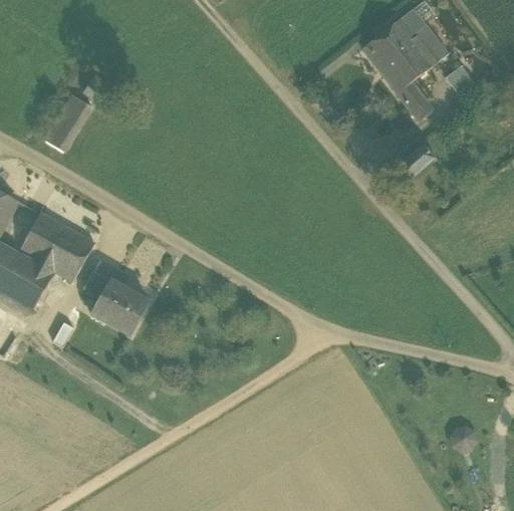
[(413,8),(401,17),(415,35),(426,26),(437,18),(424,1),(414,9),(413,8)]
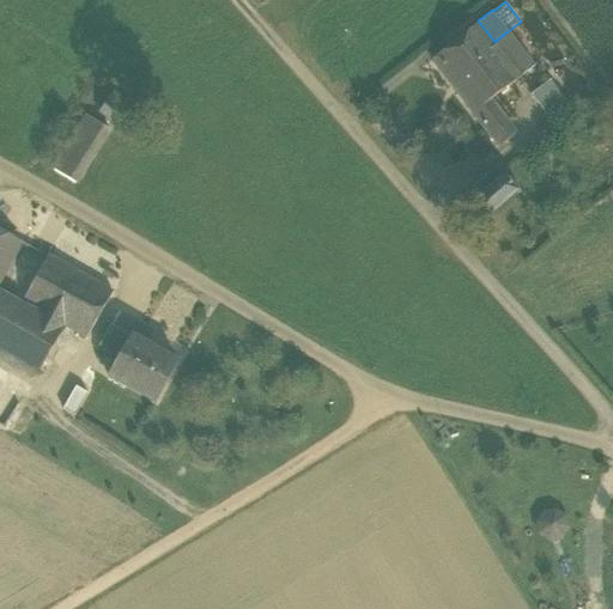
[(478,20),(431,58),(472,109),(489,97),(519,74),(495,42),(478,20)]
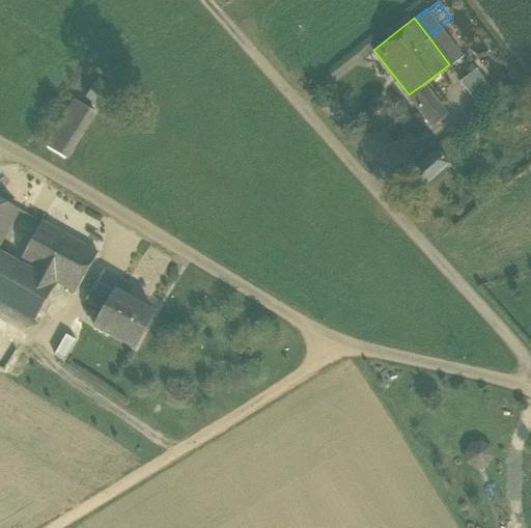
[(462,55),(440,27),(428,36),(449,64),(462,55)]
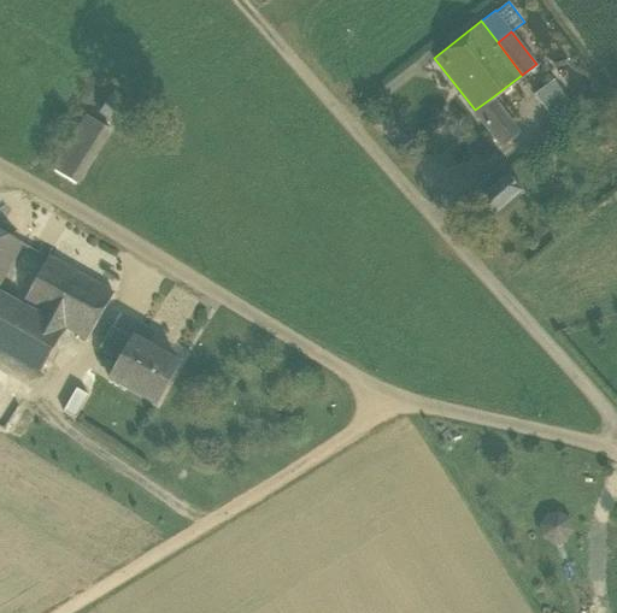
[(553,77),(533,92),(544,105),(563,89),(553,77)]
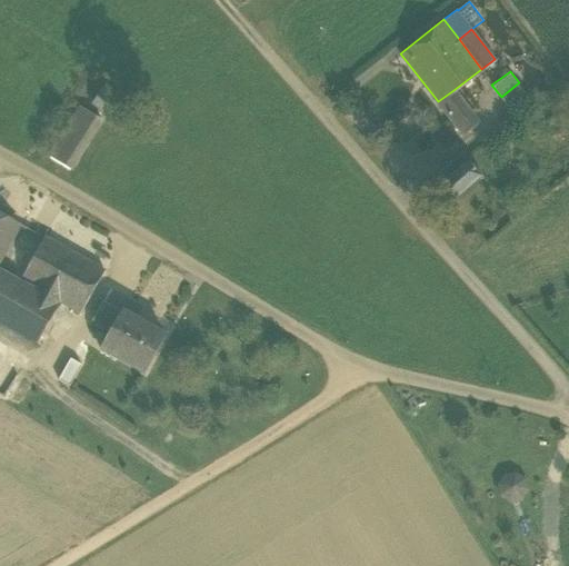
[(519,82),(501,97),(509,107),(527,93),(519,82)]
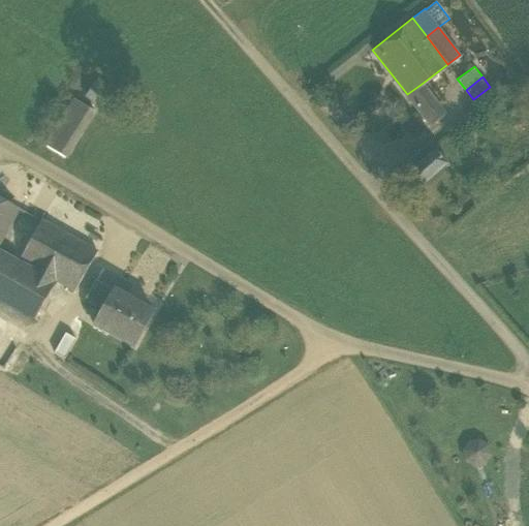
[(117,99),(93,82),(85,94),(107,111),(117,99)]
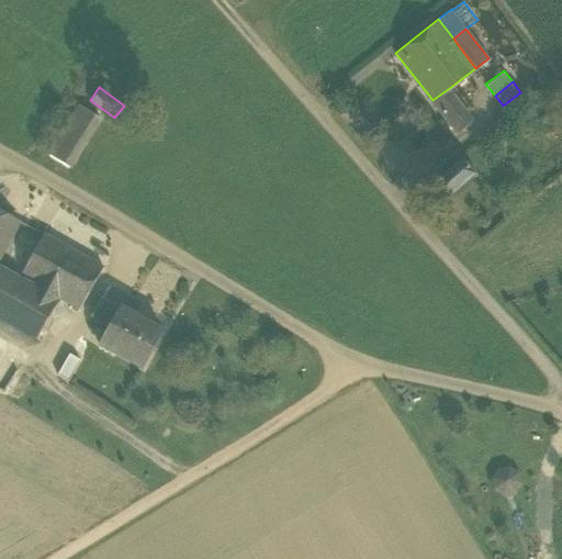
[(472,120),(448,89),(433,100),(457,132),(472,120)]
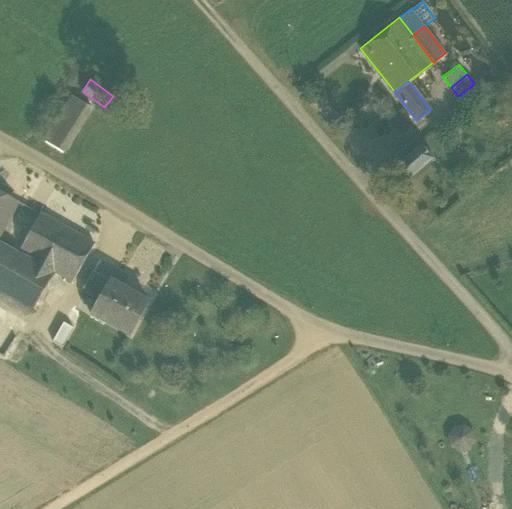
[(72,94),(44,139),(62,150),(91,106),(72,94)]
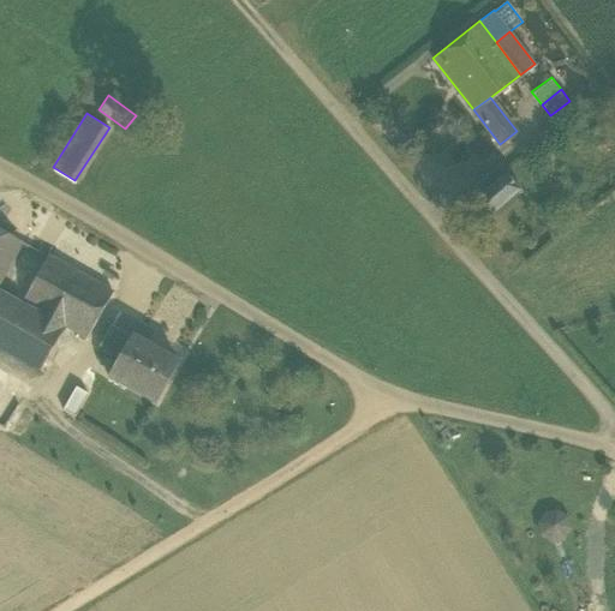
[(503,174),(476,197),(473,197),(472,198),(476,199),(489,214),(488,216),(490,217),(490,214),(518,190),(520,190),(520,189),(518,189),(505,174),(505,171),(503,171),(503,174)]
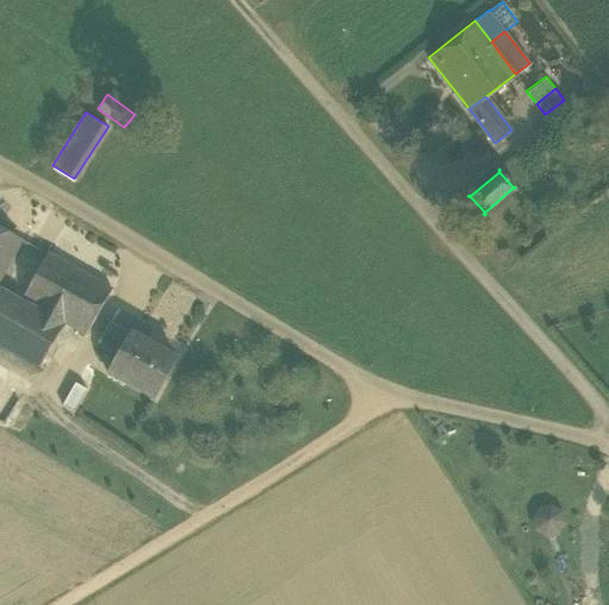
[(0,275),(22,238),(0,225),(0,275)]
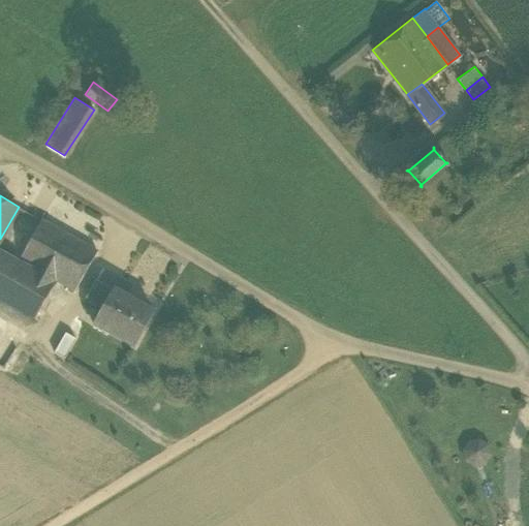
[(97,249),(41,219),(19,258),(56,280),(73,290),(97,249)]
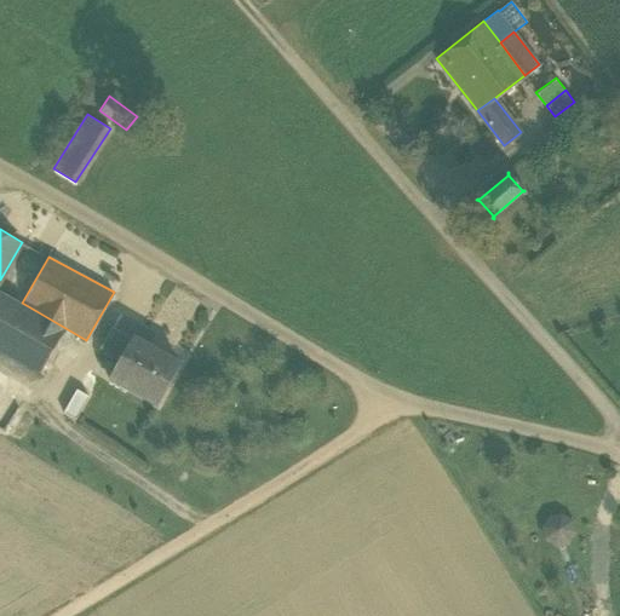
[(0,292),(0,347),(41,370),(65,328),(22,303),(22,305),(0,292)]
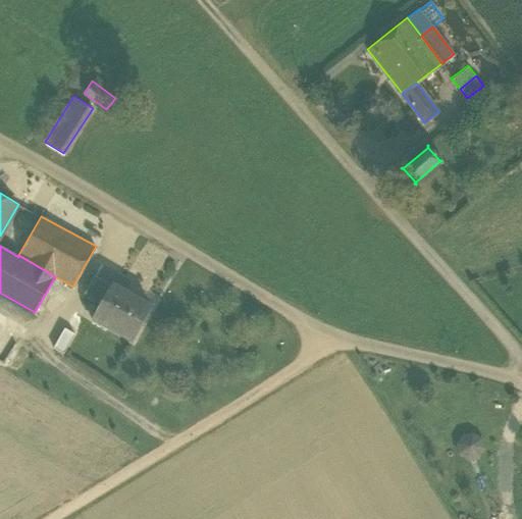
[(95,274),(85,292),(101,302),(110,283),(95,274)]
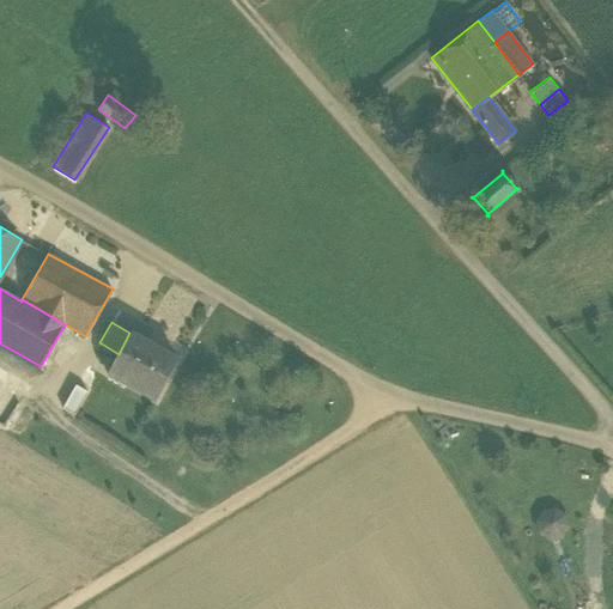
[(119,354),(108,372),(156,400),(178,360),(164,352),(167,346),(151,338),(146,342),(131,333),(129,333),(119,354)]
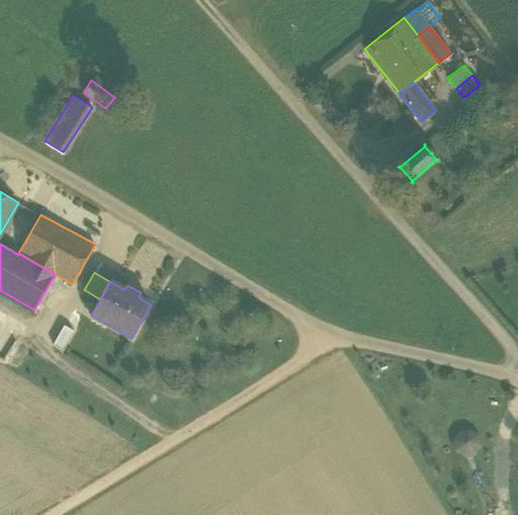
[(452,431),(456,452),(480,449),(477,428),(452,431)]
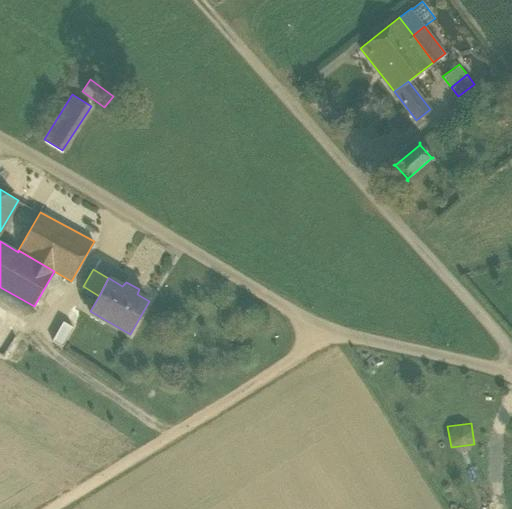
All buildings are outlined.
